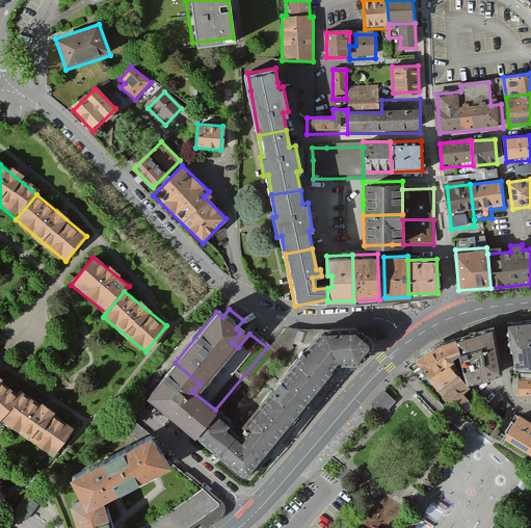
[(530,322),(510,325),(513,380),(519,381),(530,380),(530,322)]
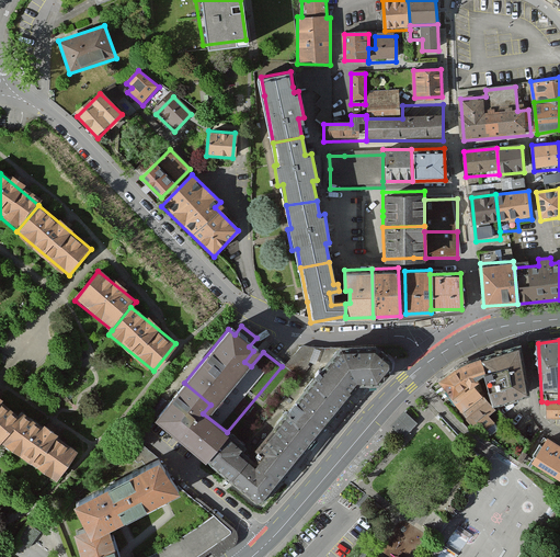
[(517,342),(481,353),(484,365),(494,396),(530,385),(517,342)]
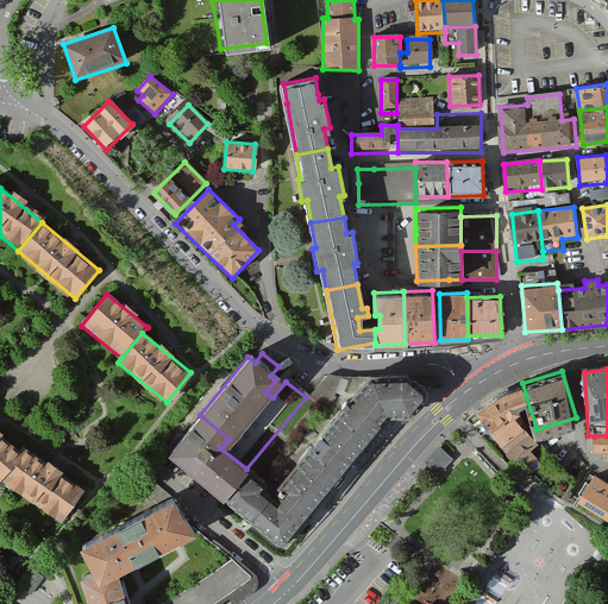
[(306,397),(246,469),(245,470),(261,483),(264,485),(295,447),(336,400),(332,397),(339,388),(324,376),(306,397)]
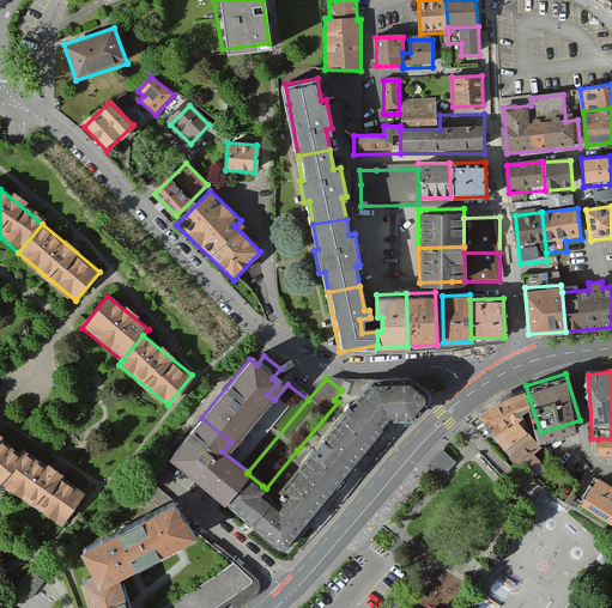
[(410,424),(419,412),(431,399),(410,378),(374,381),(362,394),(353,405),(395,439),(410,424)]
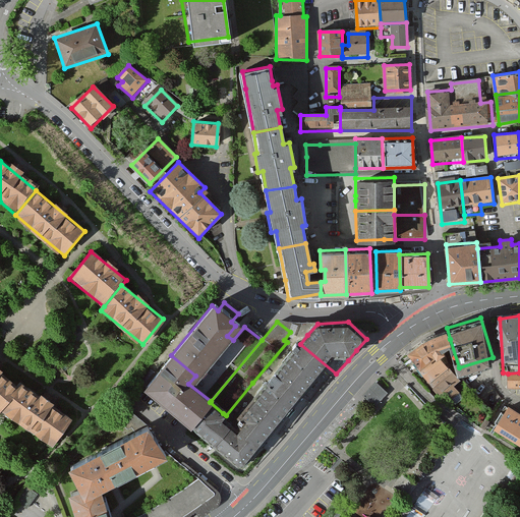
[(295,325),(290,332),(284,340),(287,342),(252,383),(262,391),(276,374),(282,365),(300,344),(307,335),(295,325)]
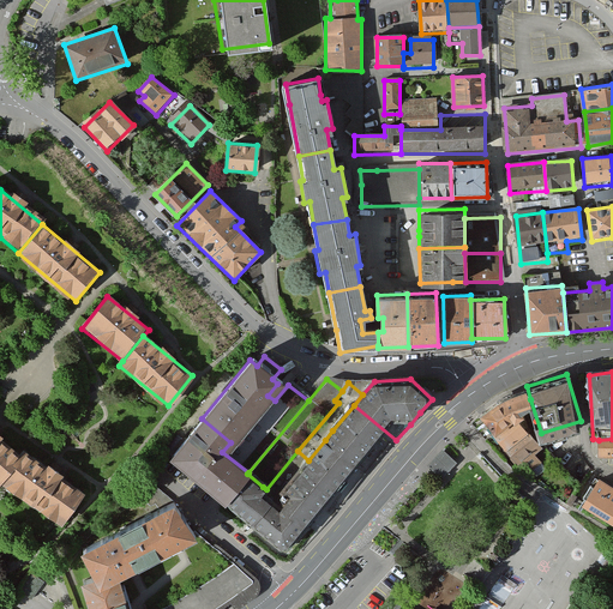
[(518,405),(522,402),(530,399),(527,386),(490,402),(468,421),(482,436),(491,429),(504,442),(522,426),(511,414),(518,408),(520,406),(518,405)]
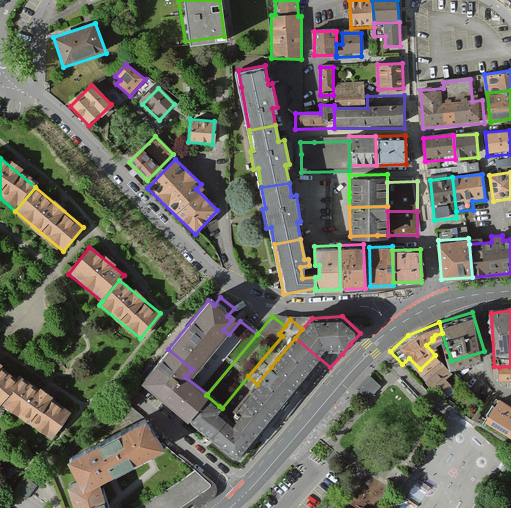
[(330,367),(295,338),(277,359),(271,367),(295,387),(306,396),(330,367)]
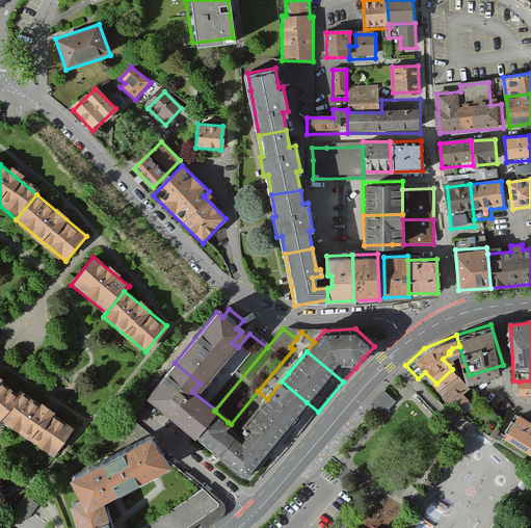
[(194,434),(214,411),(215,410),(192,392),(200,384),(175,363),(148,396),(194,434)]
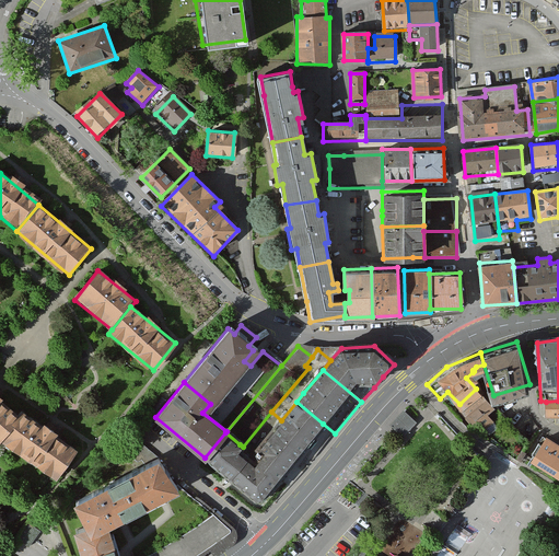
[(476,389),(459,404),(455,408),(467,421),(473,417),(481,427),(492,417),(486,409),(491,405),(476,389)]
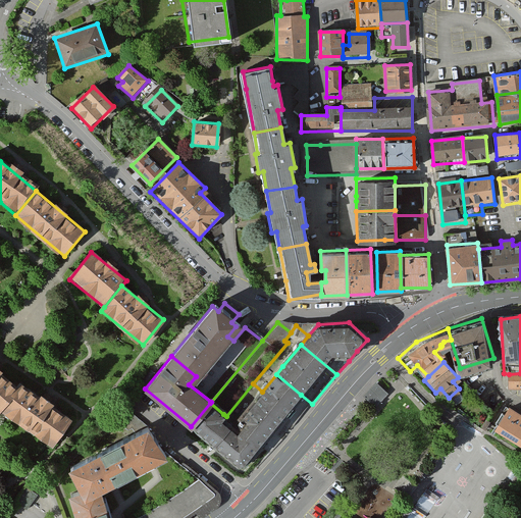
[(0,371),(0,407),(17,384),(0,371)]
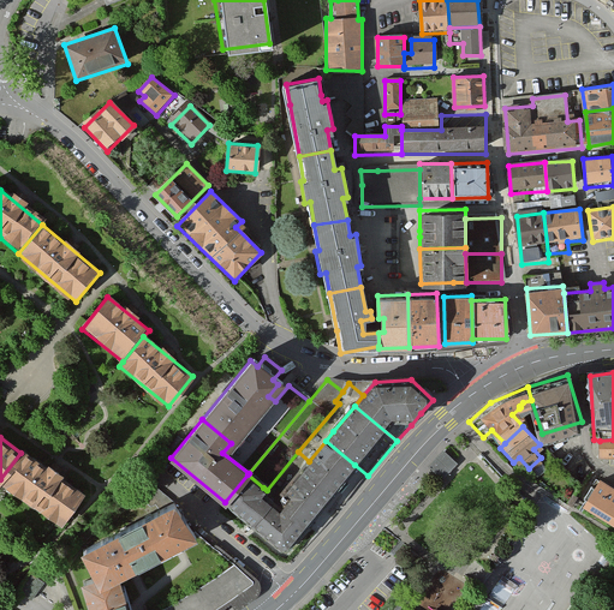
[(613,440),(600,441),(600,459),(613,459),(613,440)]
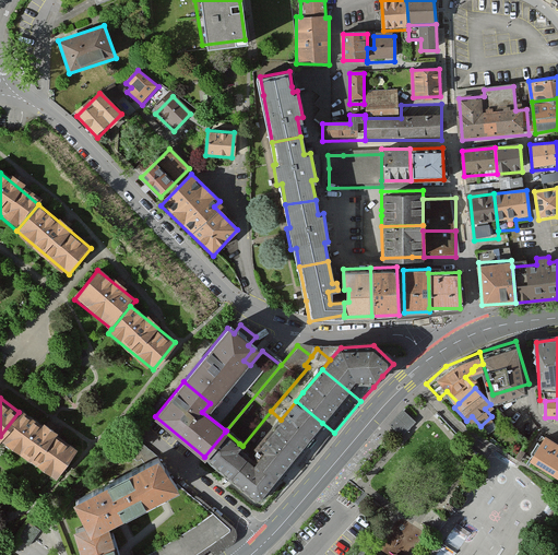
[(296,455),(322,423),(296,401),(281,420),(270,433),(296,455)]
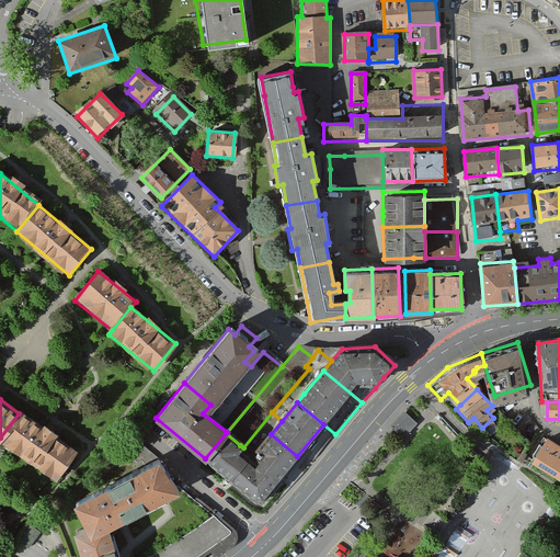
[(19,413),(0,438),(0,442),(54,482),(77,451),(21,410),(19,413)]
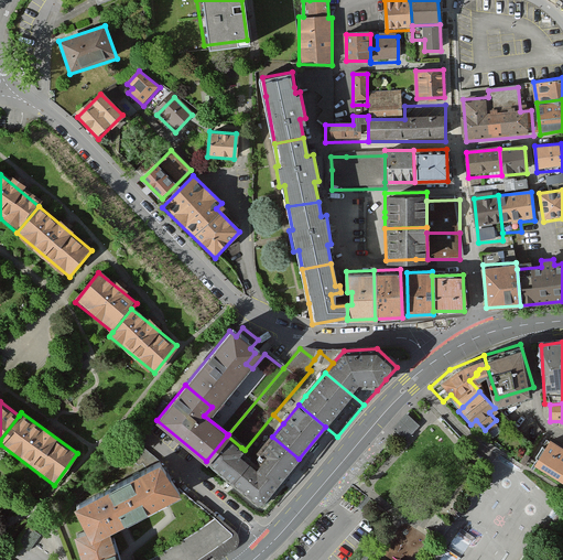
[(283,423),(273,415),(245,450),(241,448),(237,452),(246,459),(255,465),(260,458),(257,455),(272,437),(283,423)]
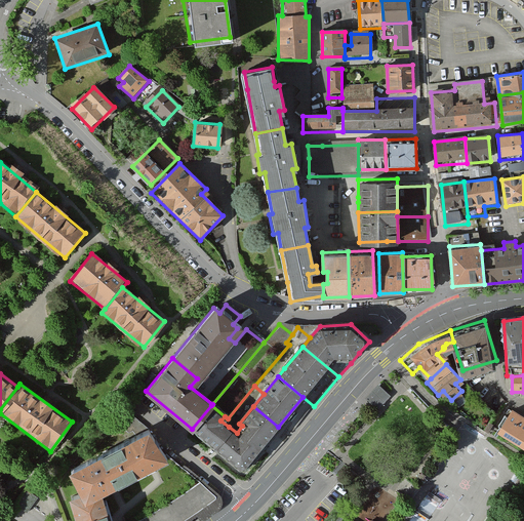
[(393,399),(383,390),(369,404),(378,413),(393,399)]
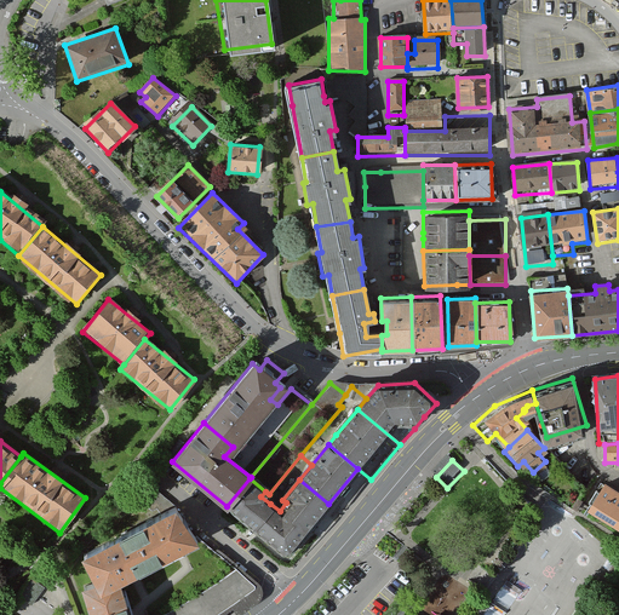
[(176,509),(135,471),(124,487),(145,501),(150,498),(160,517),(176,509)]
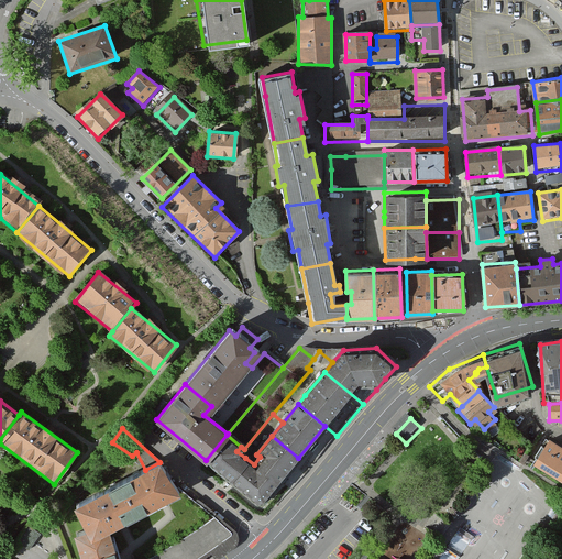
[(229,479),(245,458),(237,451),(241,447),(227,435),(206,460),(229,479)]
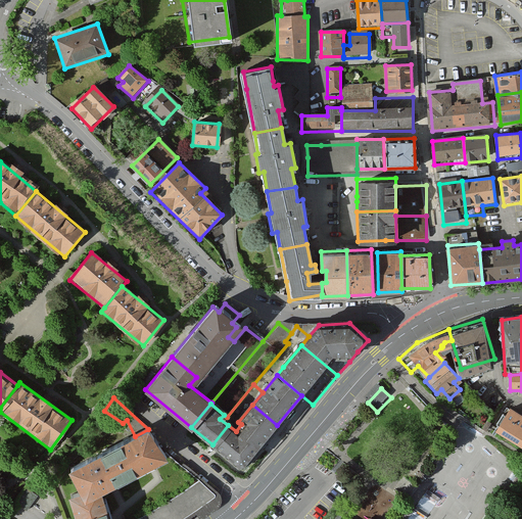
[(277,425),(252,405),(238,422),(241,424),(236,431),(257,450),(277,425)]
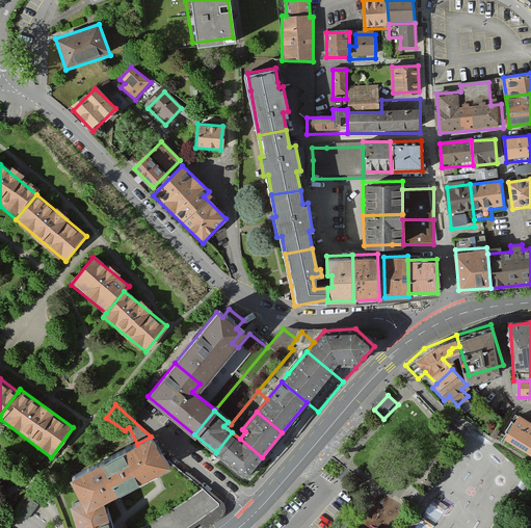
[(530,421),(520,416),(506,433),(530,451),(530,421)]
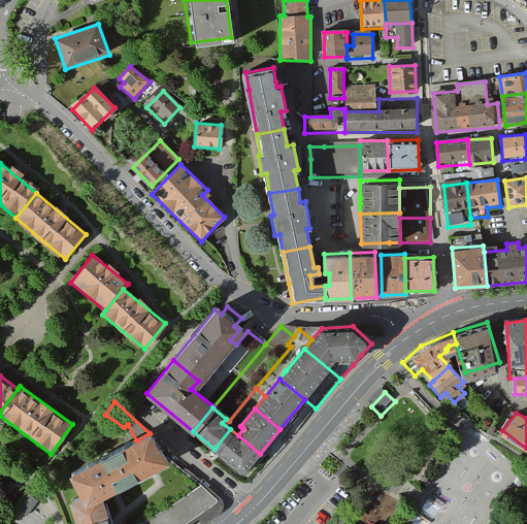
[(238,435),(230,429),(215,449),(244,473),(260,454),(238,435)]
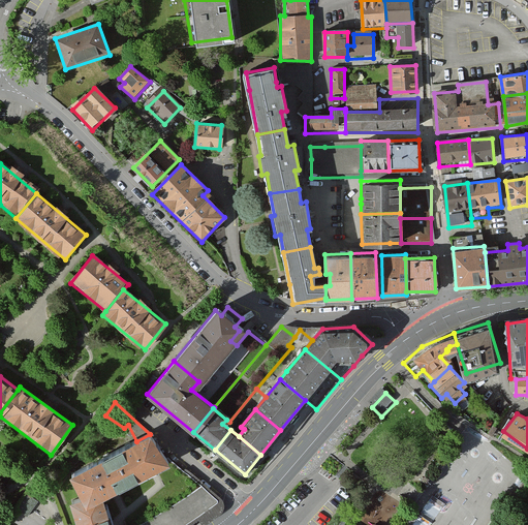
[(150,434),(136,441),(106,457),(125,491),(154,476),(167,469),(164,463),(150,434)]
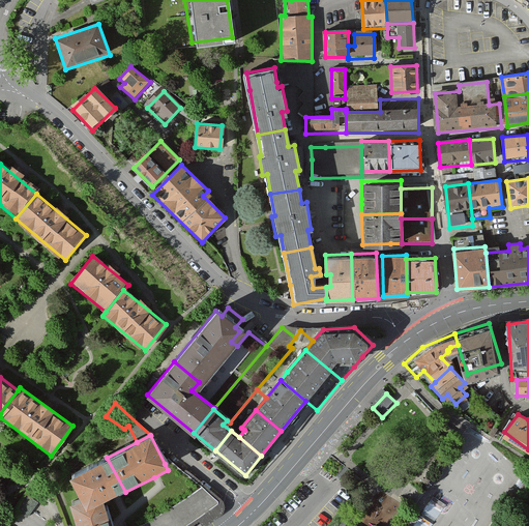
[(125,492),(107,458),(67,477),(82,504),(86,513),(101,504),(114,497),(125,492)]
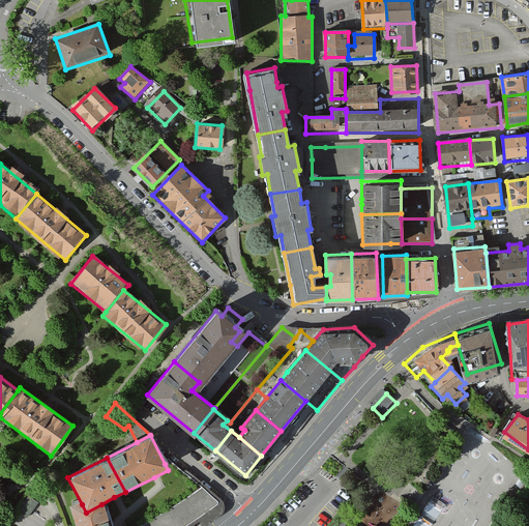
[(114,497),(101,504),(109,525),(196,525),(218,509),(219,506),(218,504),(169,464),(165,464),(168,470),(154,477),(125,492),(114,497)]
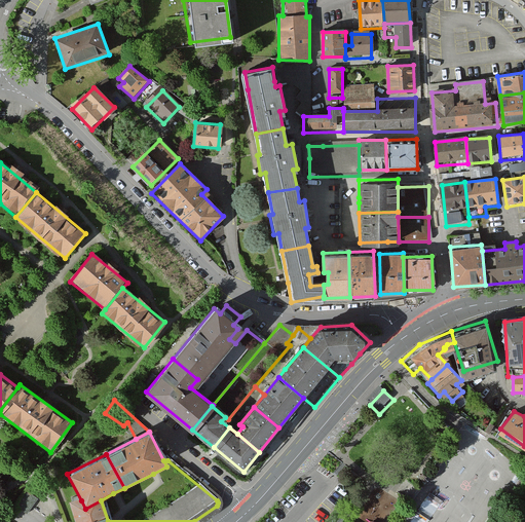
[(85,509),(81,500),(72,502),(77,521),(108,521),(101,500),(85,509)]
